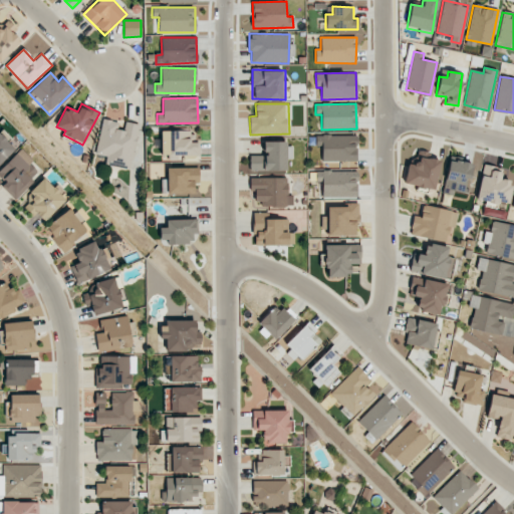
[(95,155),(106,156),(105,165),(132,170),(139,124),(121,121),(101,118),(95,155)]
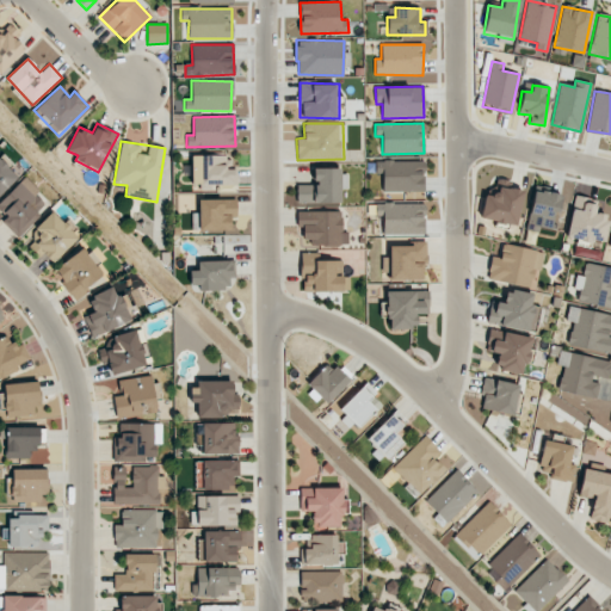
[(226,155),(191,155),(191,189),(235,190),(236,170),(226,170),(226,155)]
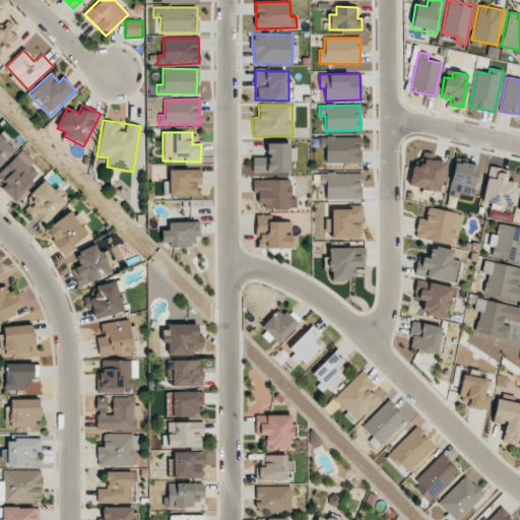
[(361,137),(320,137),(320,148),(325,148),(326,164),(361,163),(361,137)]
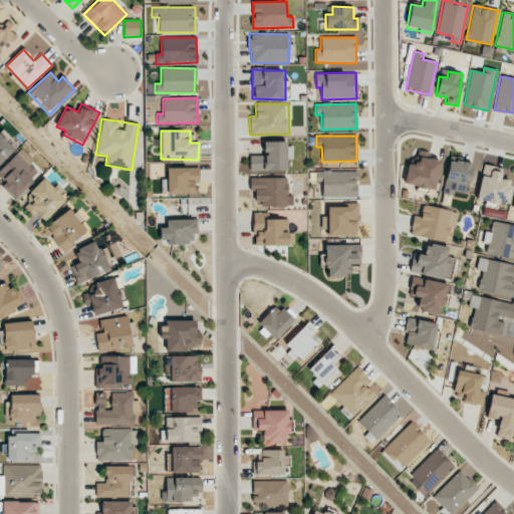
[(250,172),(287,171),(287,159),(290,159),(290,142),(263,142),(263,156),(249,156),(250,172)]
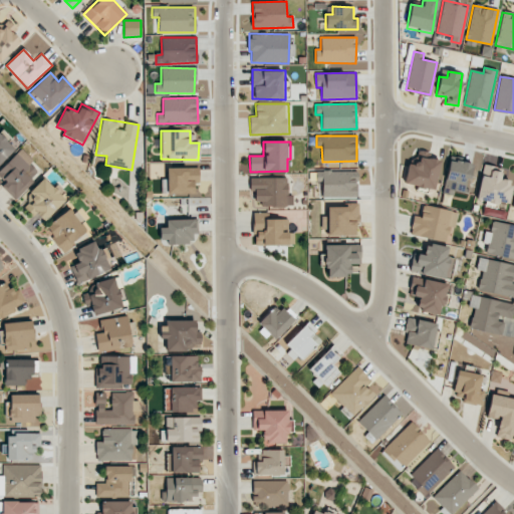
[(15,199),(39,174),(29,164),(33,161),(20,149),(0,170),(0,177),(5,182),(1,187),(15,199)]
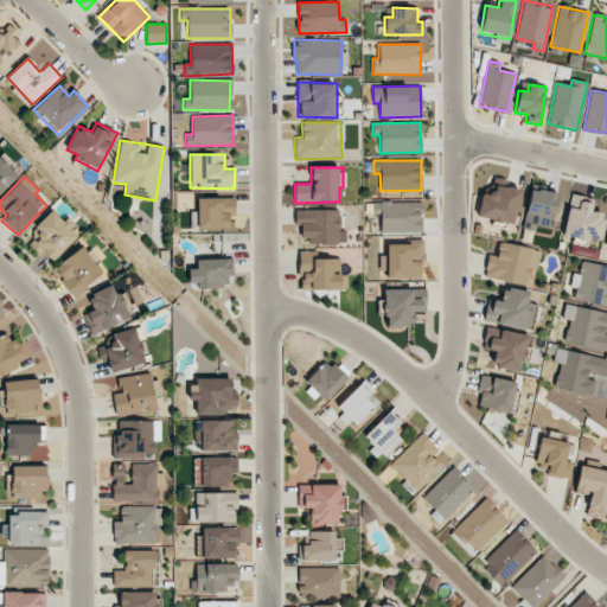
[(513,224),(519,190),(496,185),(494,195),(481,192),(477,218),(513,224)]
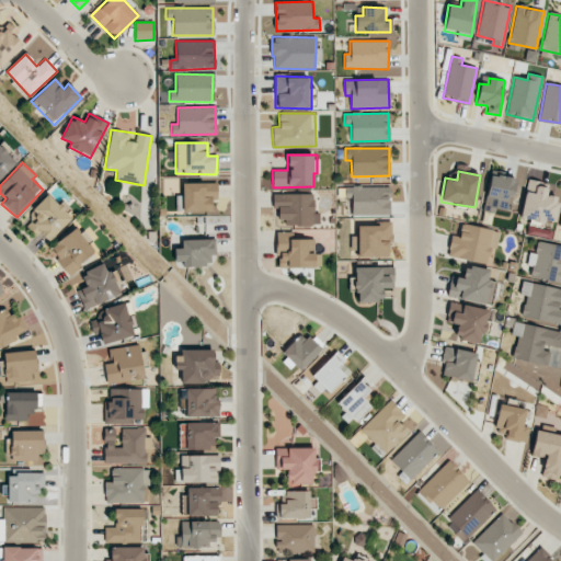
[(484,209),(508,213),(514,178),(489,173),(484,209)]
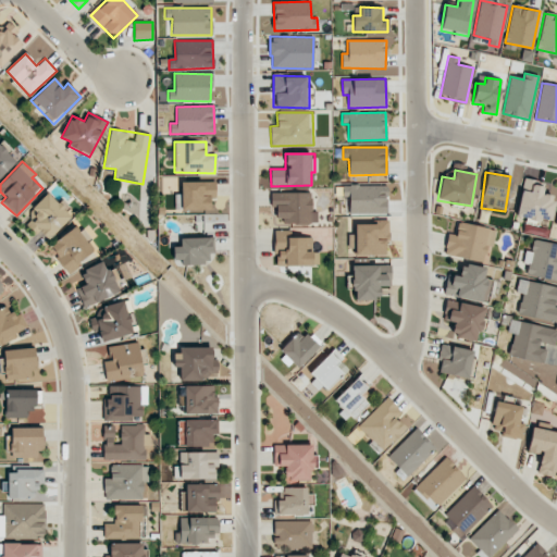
[(542,194),(544,183),(523,178),(516,215),(549,223),(555,196),(542,194)]
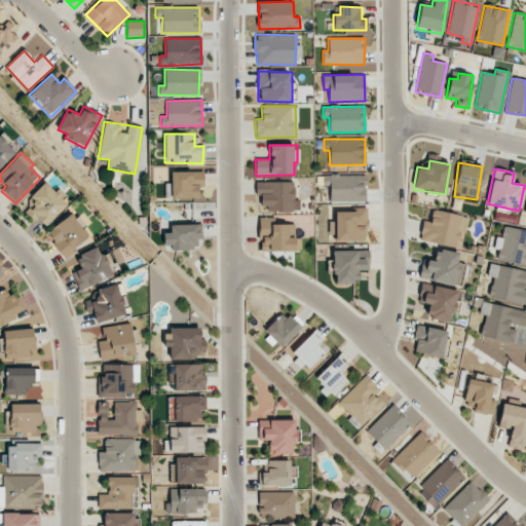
[(198,198),(198,188),(203,188),(203,172),(171,172),(171,198),(198,198)]
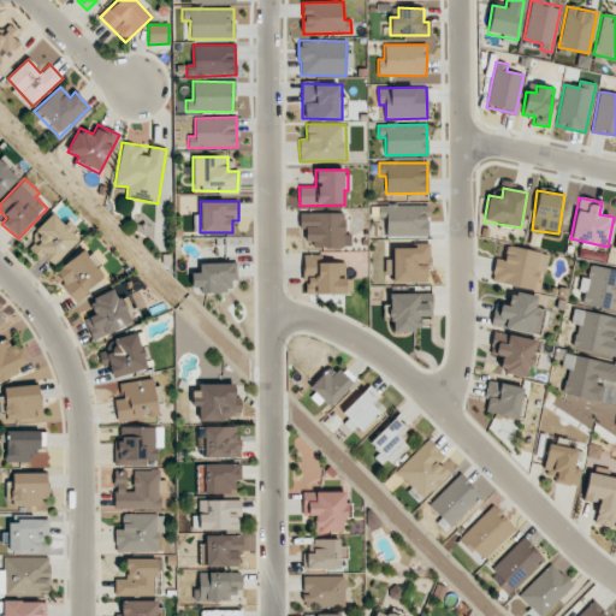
[(427,236),(427,205),(379,206),(379,217),(386,217),(386,236),(427,236)]
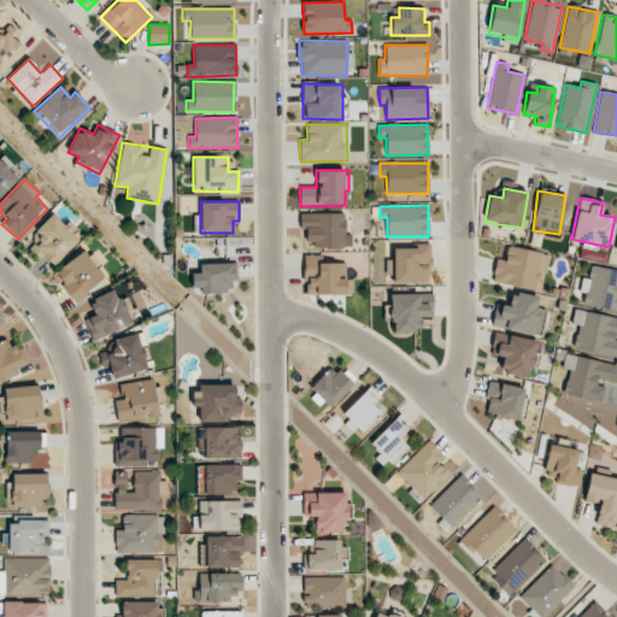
[(345,212),(299,213),(300,231),(305,231),(305,247),(351,246),(351,235),(346,235),(345,212)]
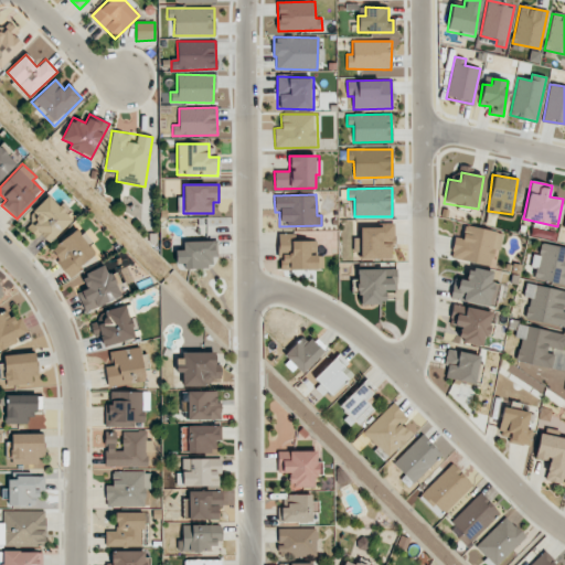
[(75,217),(62,204),(60,206),(49,195),(28,215),(33,221),(28,227),(45,245),(75,217)]
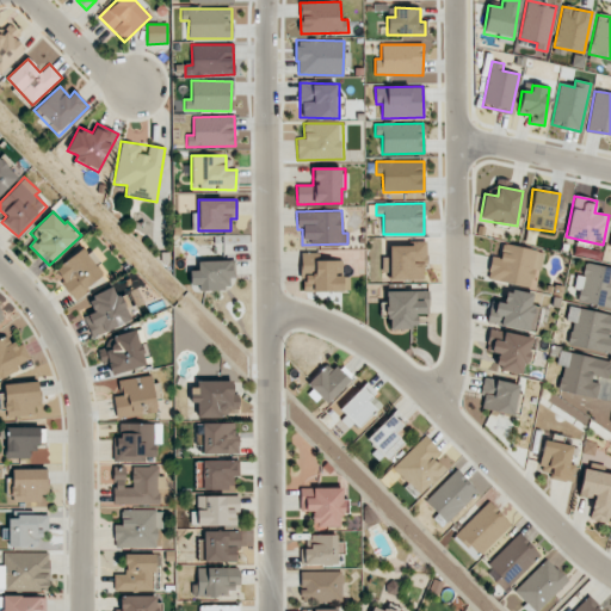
[(389,281),(426,279),(425,244),(389,244),(389,281)]
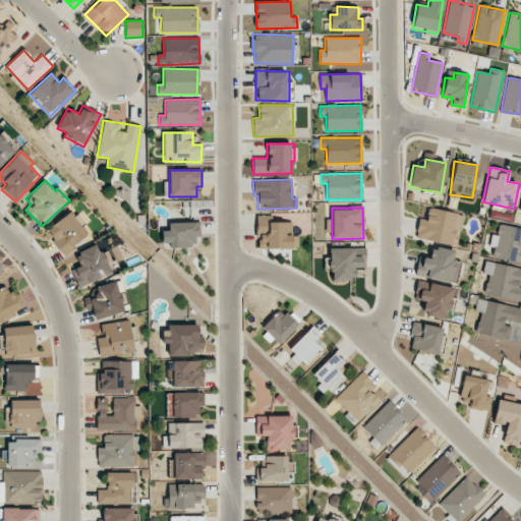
[(415,237),(456,246),(463,215),(428,208),(425,219),(419,218),(415,237)]
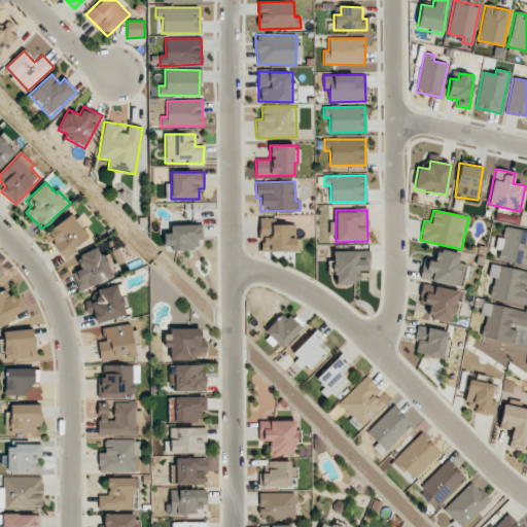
[(92,238),(81,221),(77,223),(72,214),(46,232),(63,257),(92,238)]
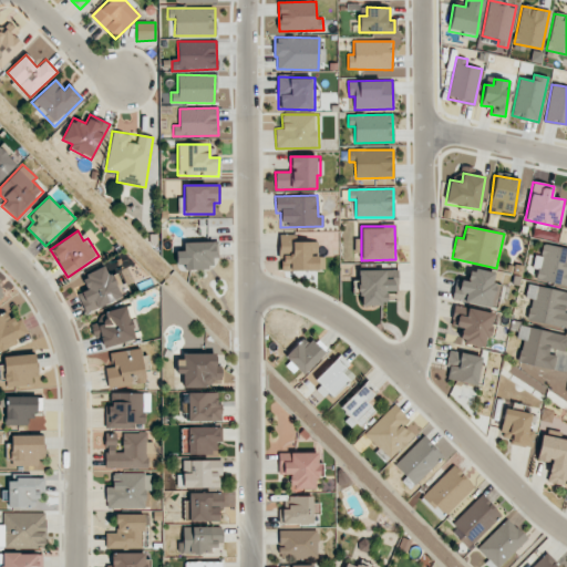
[(292,243),(292,235),(279,235),(280,271),(323,270),(323,257),(318,257),(317,241),(292,243)]
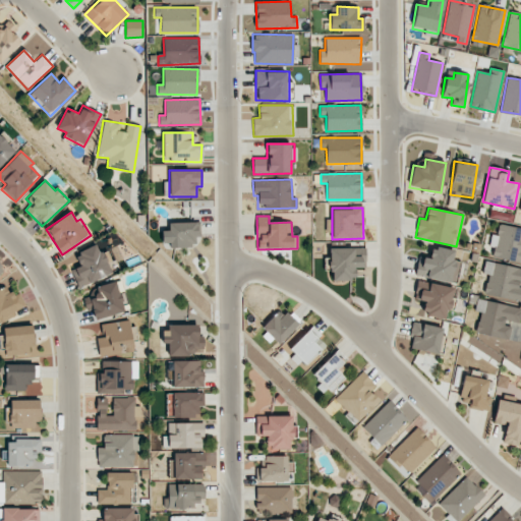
[(199,222),(168,223),(168,231),(162,231),(163,248),(193,247),(193,236),(200,236),(199,222)]
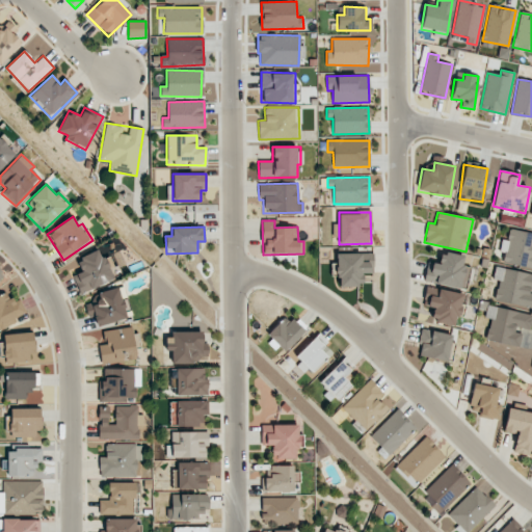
[(531,233),(509,229),(507,240),(502,240),(500,251),(505,251),(503,263),(531,268),(531,233)]
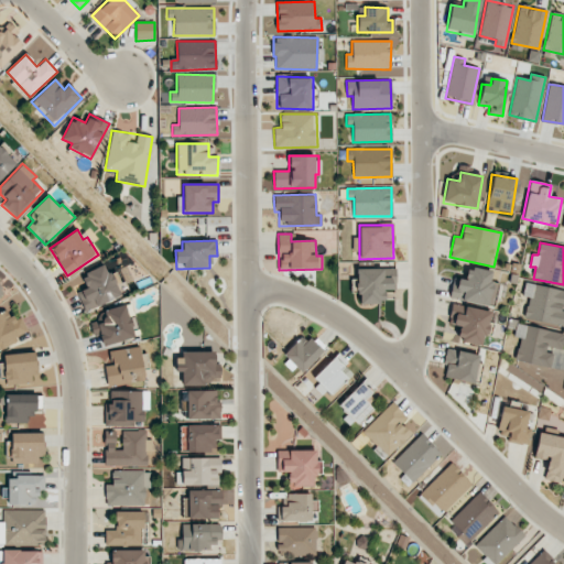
[(112,272),(109,274),(104,264),(82,277),(87,288),(76,293),(85,313),(123,294),(112,272)]
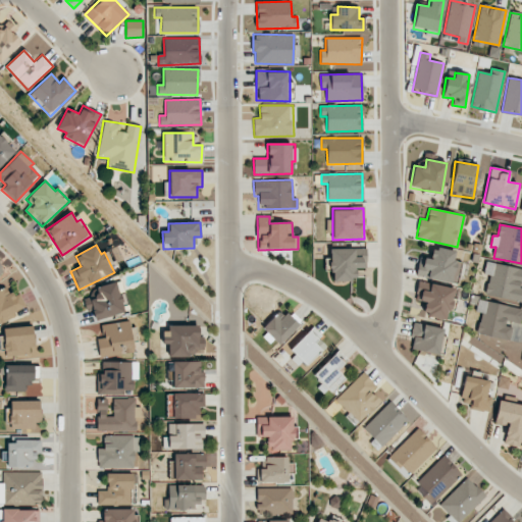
[(455,251),(432,247),(430,259),(419,257),(415,276),(454,283),(458,261),(453,260),(455,251)]
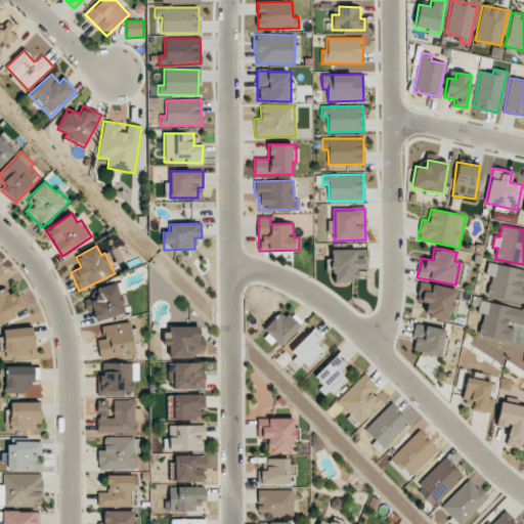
[(334,281),(357,280),(357,269),(367,268),(367,249),(331,250),(332,273),(334,273),(334,281)]
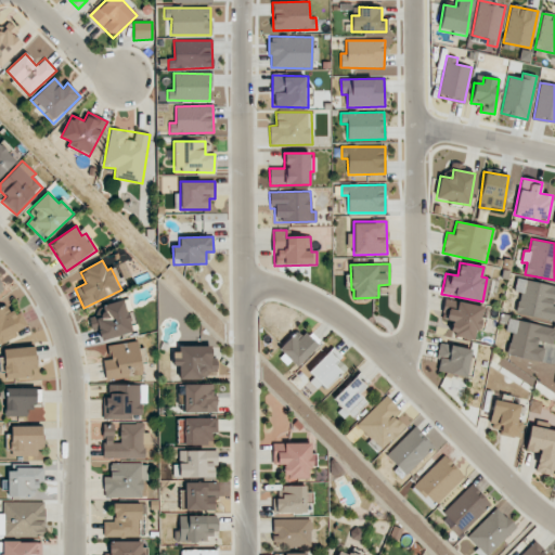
[(554,321),(554,285),(517,279),(515,292),(520,293),(516,314),(554,321)]
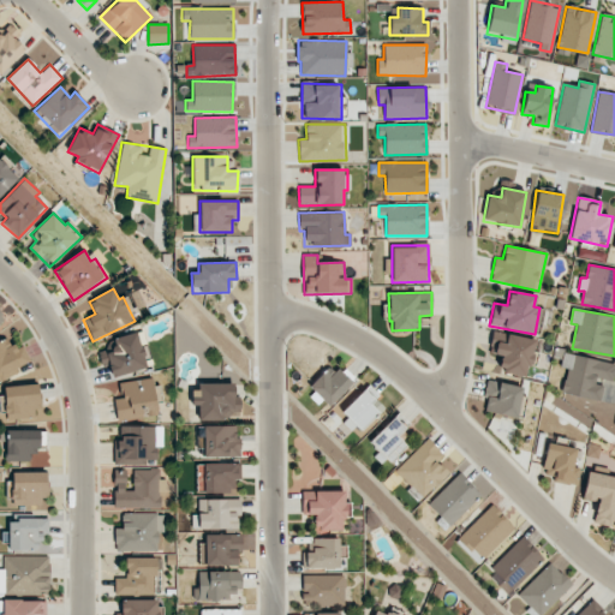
[(147,368),(143,356),(144,356),(137,333),(102,344),(113,378),(147,368)]
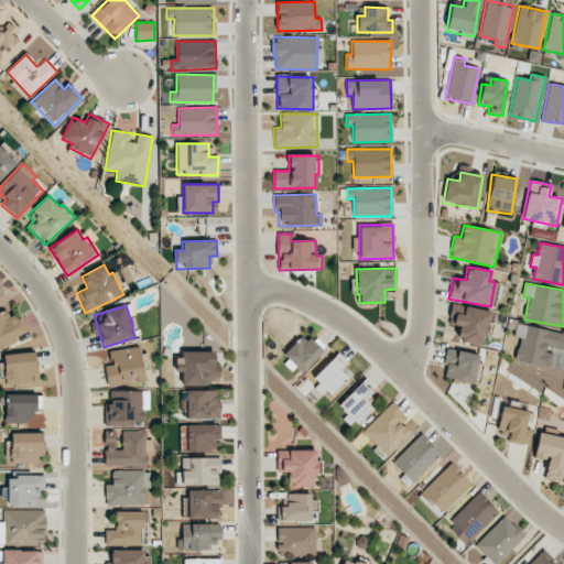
[(484,346),(489,311),(464,307),(463,314),(452,312),(449,325),(458,326),(456,342),(484,346)]
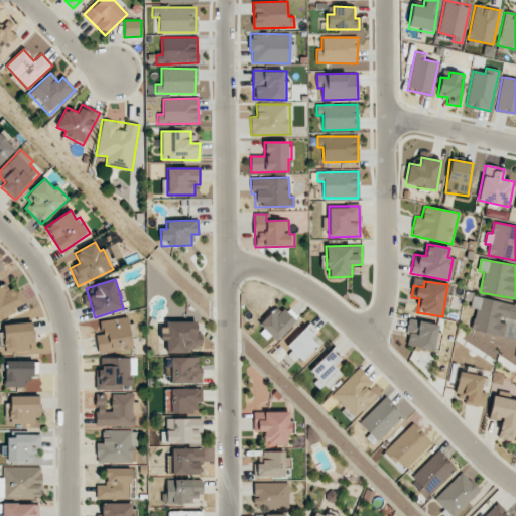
[(0,285),(0,317),(26,306),(17,288),(10,292),(6,283),(0,285)]
